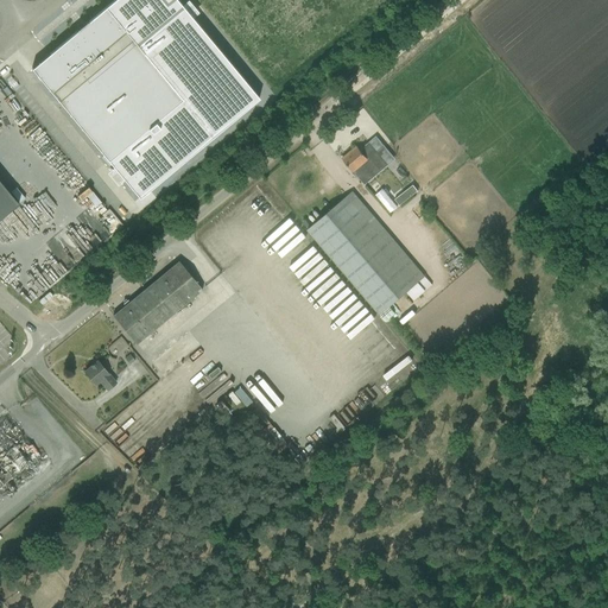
[(33,68),(32,69),(51,93),(108,162),(139,198),(259,99),(177,0),(169,0),(163,6),(158,0),(114,0),(106,7),(88,23),(87,21),(76,31),(77,31),(50,54),(70,77),(52,92),(33,68)]
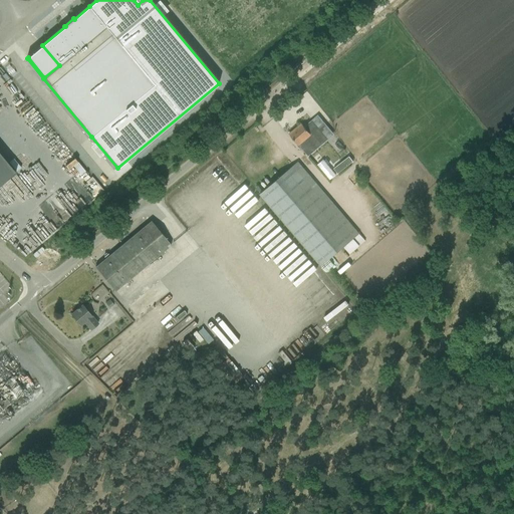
[(312,120),(305,126),(302,123),(289,135),(299,146),(305,141),(314,151),(328,139),(312,120)]
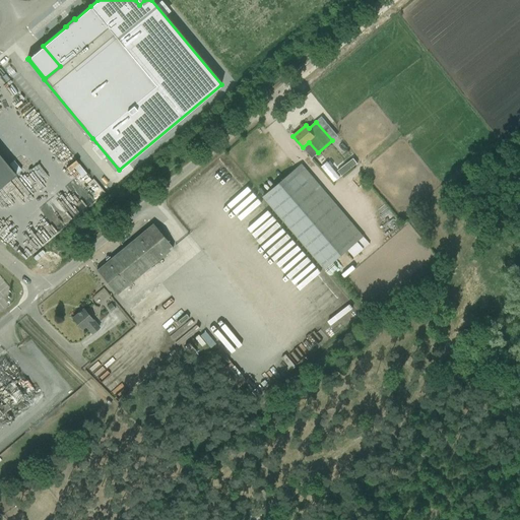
[(0,187),(15,175),(0,155),(0,187)]
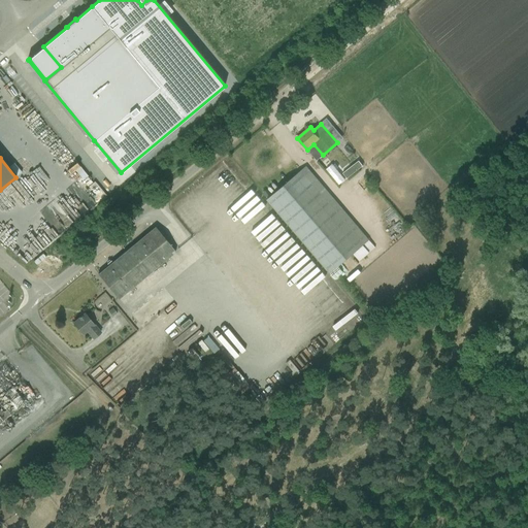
[(84,178),(88,174),(78,165),(74,169),(84,178)]
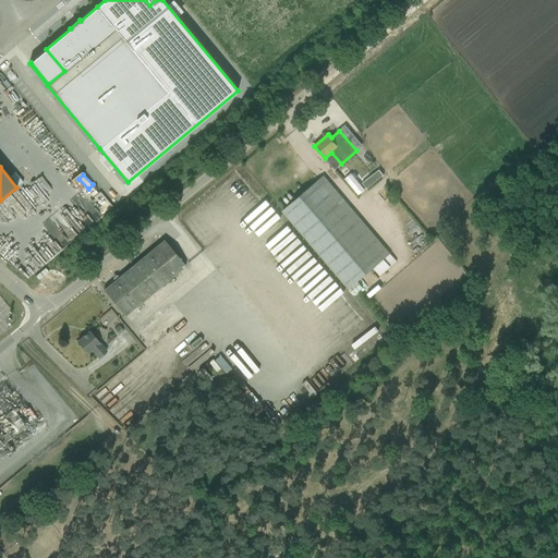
[(349,289),(374,267),(390,254),(324,176),(282,210),(349,289)]
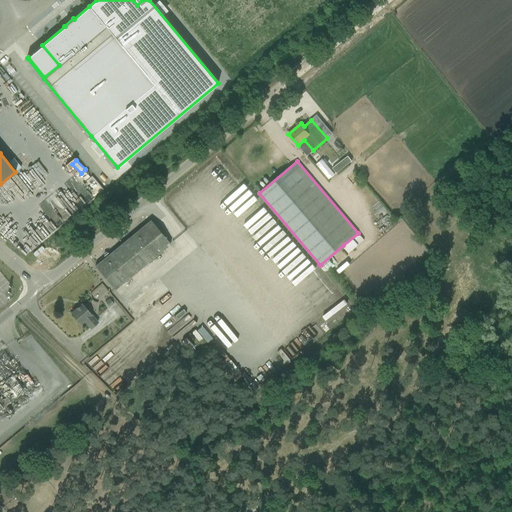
[(115,290),(170,244),(151,220),(95,266),(115,290)]
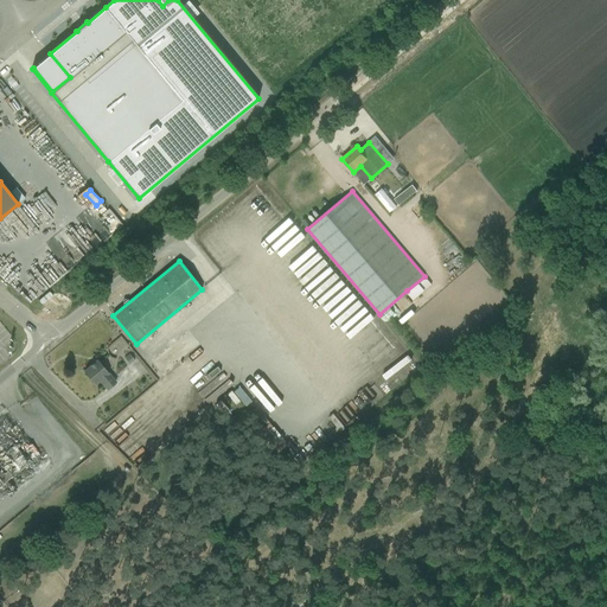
[(125,358),(129,364),(135,359),(129,353),(125,358)]
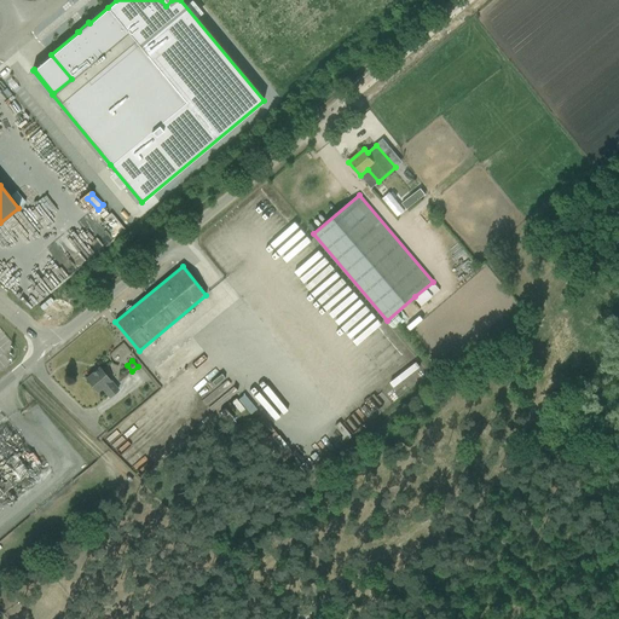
[(109,397),(119,389),(99,368),(86,379),(97,392),(102,388),(109,397)]
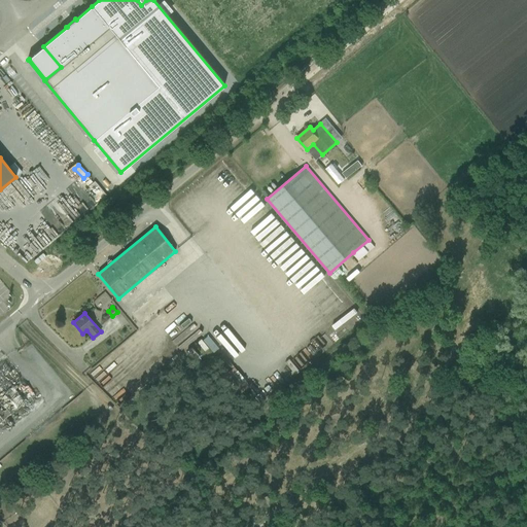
[(202,341),(213,352),(219,347),(208,335),(202,341)]
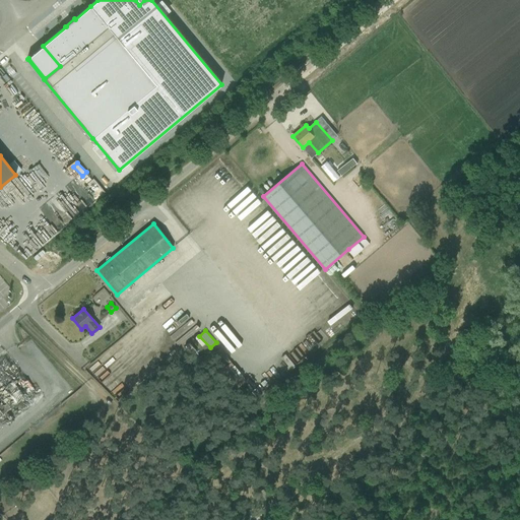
[(0,418),(37,390),(11,358),(0,365),(0,418)]
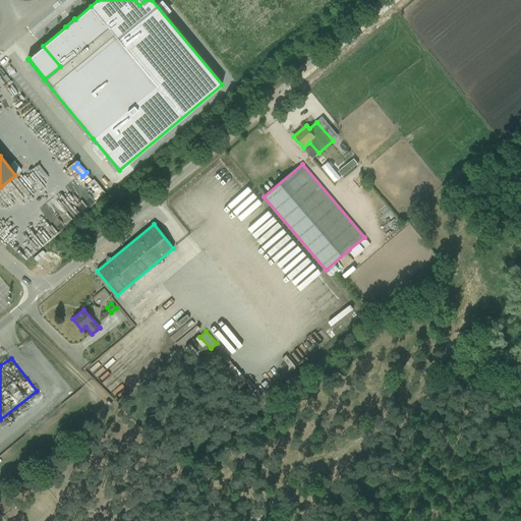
[(234,365),(225,372),(234,385),(243,377),(234,365)]
